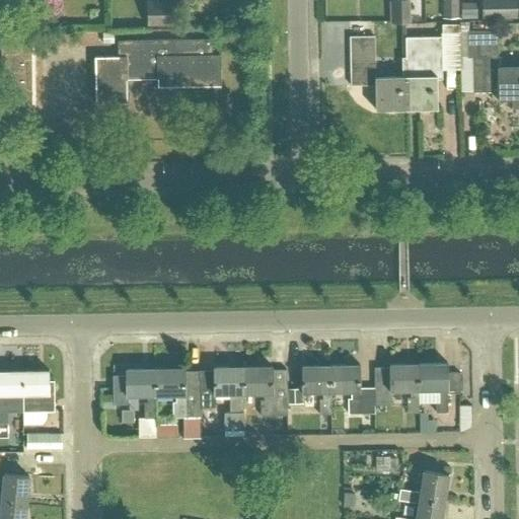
[(171,0),(145,0),(145,25),(171,25),(171,0)]
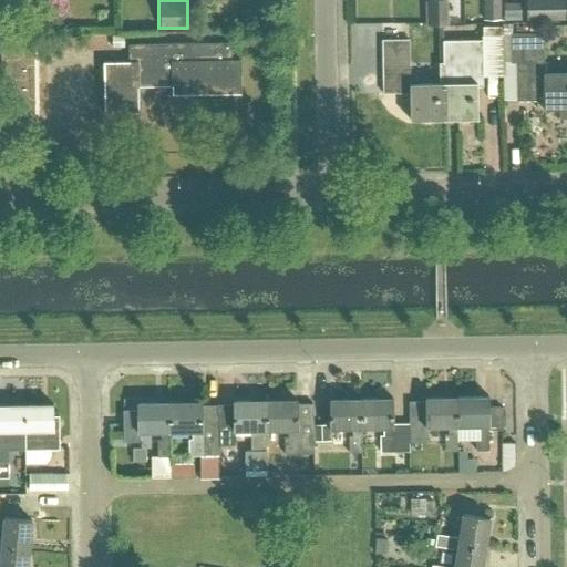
[(423,0),(424,27),(444,27),(443,0),(423,0)]
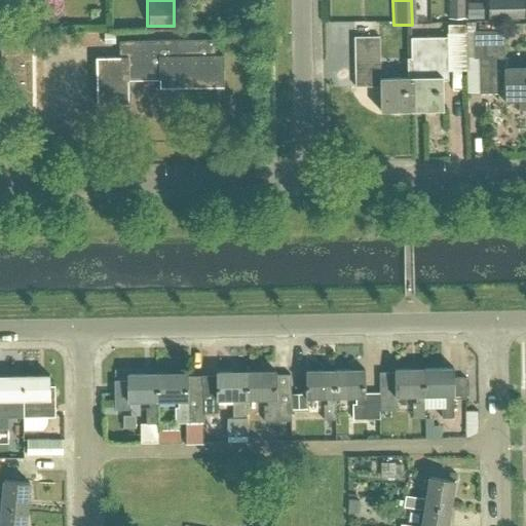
[(447,0),(448,19),(463,17),(463,0),(447,0)]
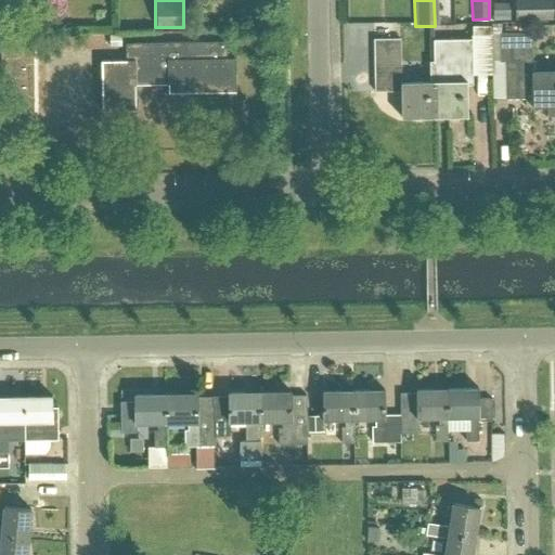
[(553,0),(514,0),(515,20),(554,18),(553,0)]
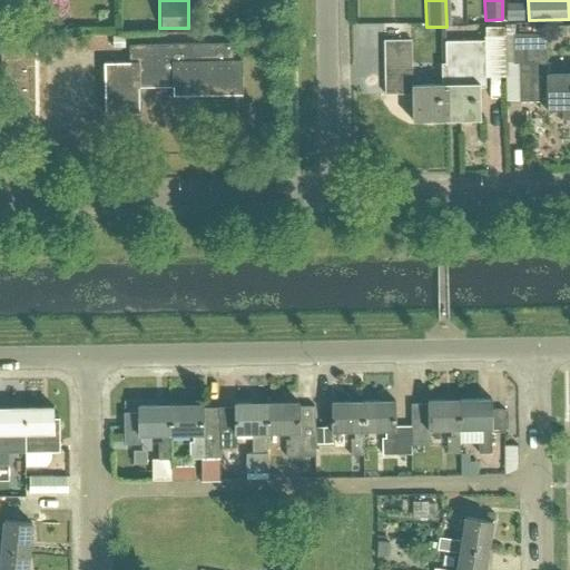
[(507,3),(507,17),(523,16),(523,3),(507,3)]
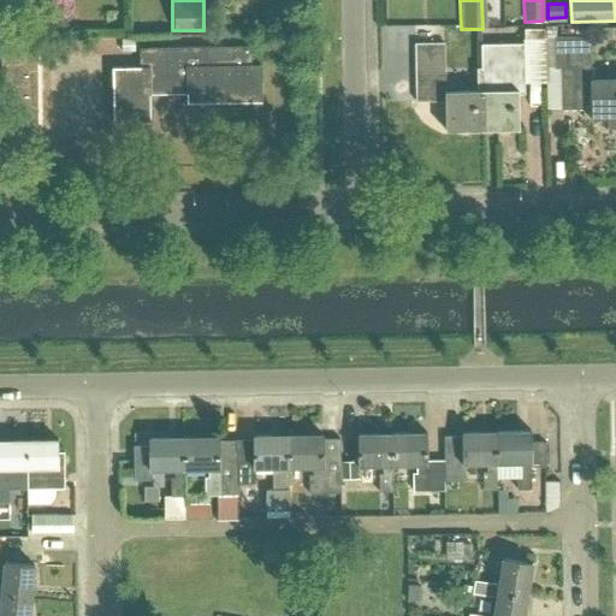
[(1,30),(3,135),(37,135),(36,29),(1,30)]
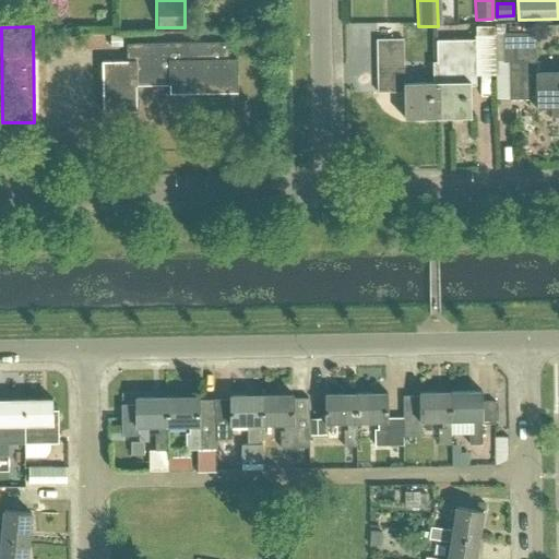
[(558,70),(535,71),(535,33),(501,34),(501,61),(509,61),(510,99),(536,99),(536,107),(551,107),(551,116),(558,116),(558,70)]
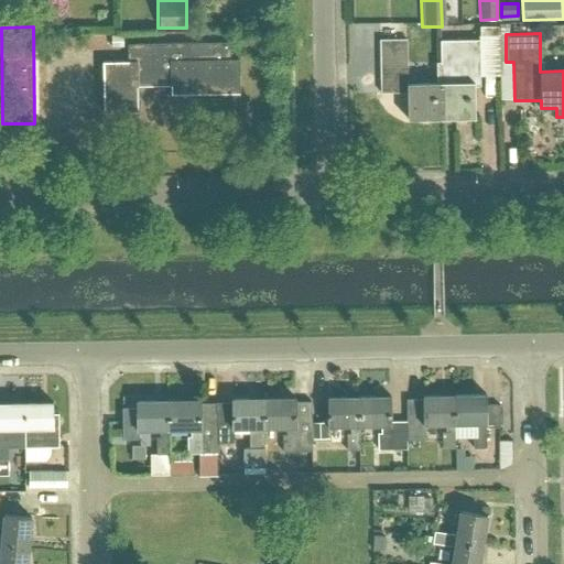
[(425,66),(407,66),(407,39),(380,39),(381,93),(407,93),(407,119),(441,119),(441,83),(436,83),(425,83),(425,66)]
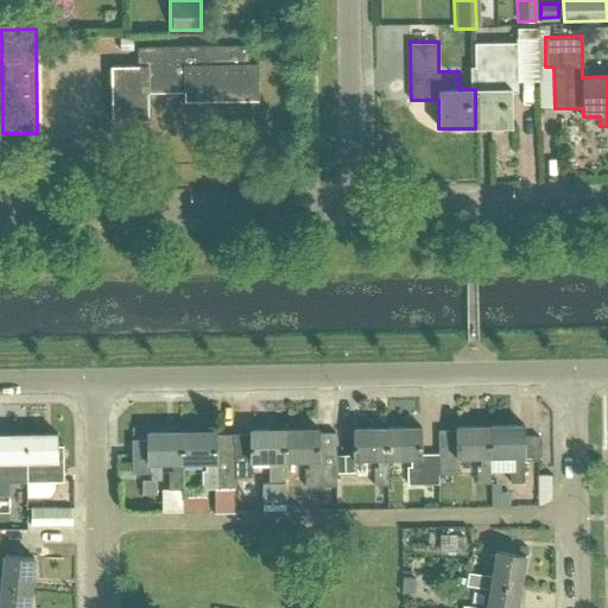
[(475,89),(475,128),(511,128),(511,93),(517,93),(515,43),(474,43),(474,67),(470,67),(470,89),(475,89)]
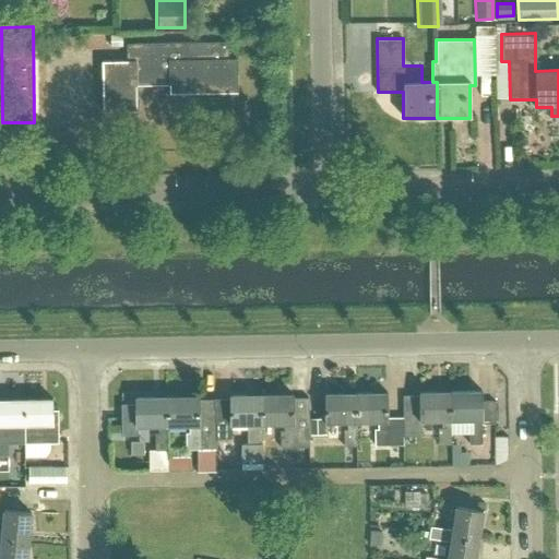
[(482,390),(451,391),(451,419),(470,419),(470,443),(483,443),(482,423),(495,423),(495,401),(483,401),(482,390)]
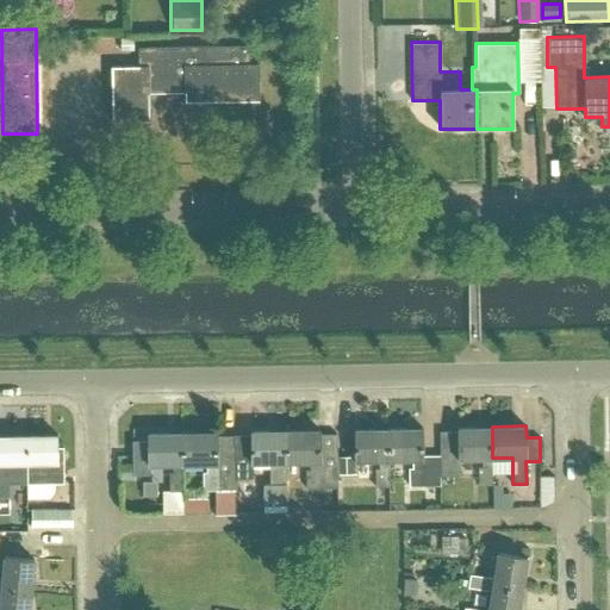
[(458,430),(441,431),(442,477),(459,475),(458,459),(479,458),(479,485),(493,484),(492,458),(492,427),(458,428),(458,430)]
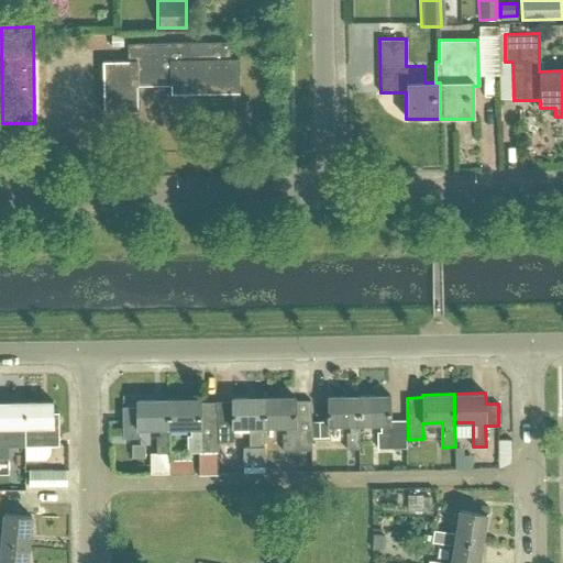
[(390,395),(359,396),(359,424),(378,424),(378,449),(389,449),(406,448),(406,440),(408,440),(407,398),(405,398),(406,420),(390,420),(390,395)]
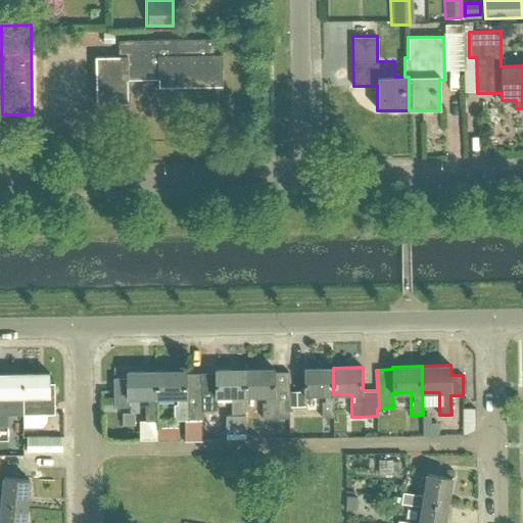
[(333,368),(303,368),(304,395),(322,394),(322,418),(334,418),(333,394),(333,368)]
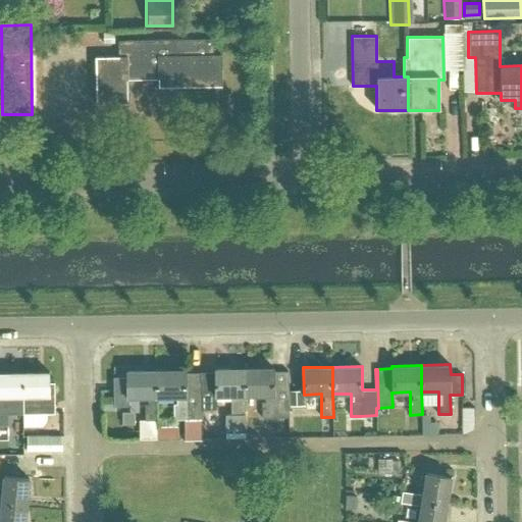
[(245,369),(245,396),(262,396),(262,418),(289,418),(288,371),(273,371),(273,368),(245,369)]
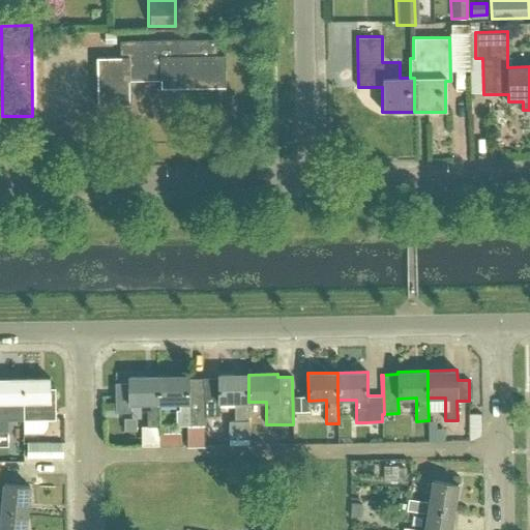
[(249,438),(248,402),(248,375),(218,375),(218,379),(204,379),(204,416),(218,416),(218,403),(234,402),(235,420),(230,420),(230,439),(249,438)]
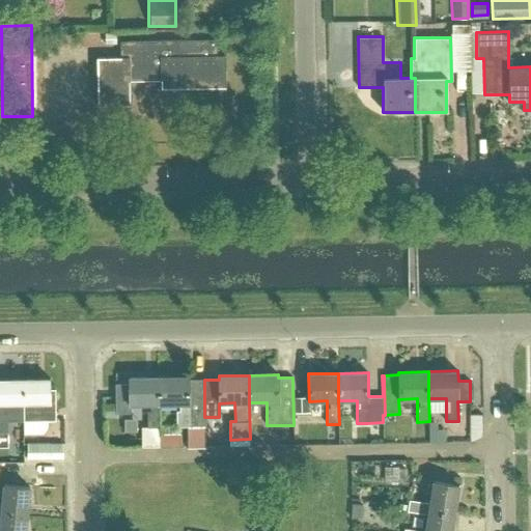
[(159,378),(159,404),(176,403),(176,427),(204,426),(204,417),(204,380),(189,380),(189,376),(159,378)]
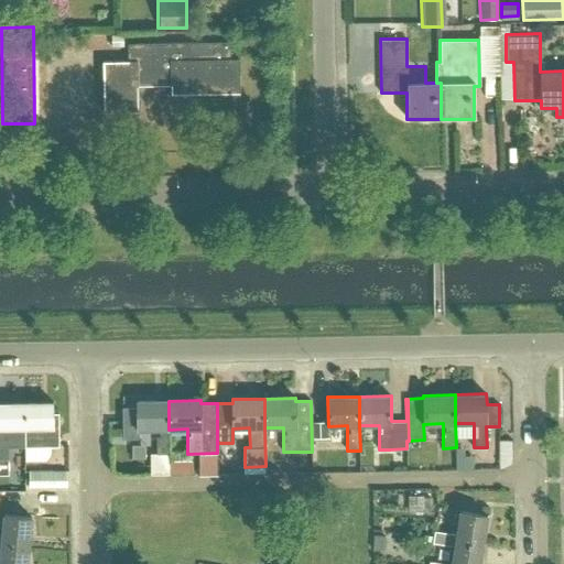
[(169,401),(137,401),(137,407),(122,408),(122,438),(138,438),(138,431),(158,430),(158,454),(150,454),(150,475),(170,475),(170,453),(169,430),(169,401)]
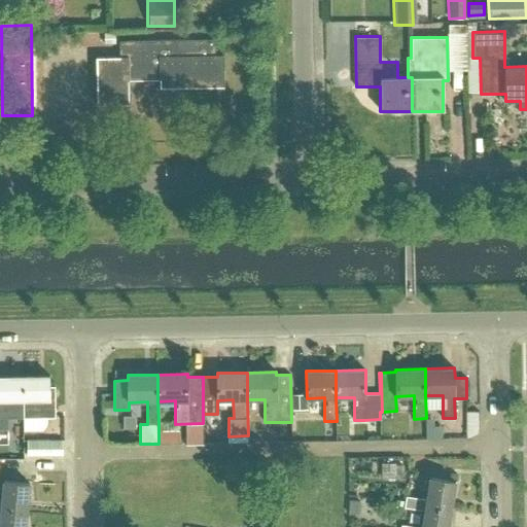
[(23,418),(24,418),(23,389),(23,377),(0,377),(0,445),(6,445),(5,399),(23,399),(23,418)]
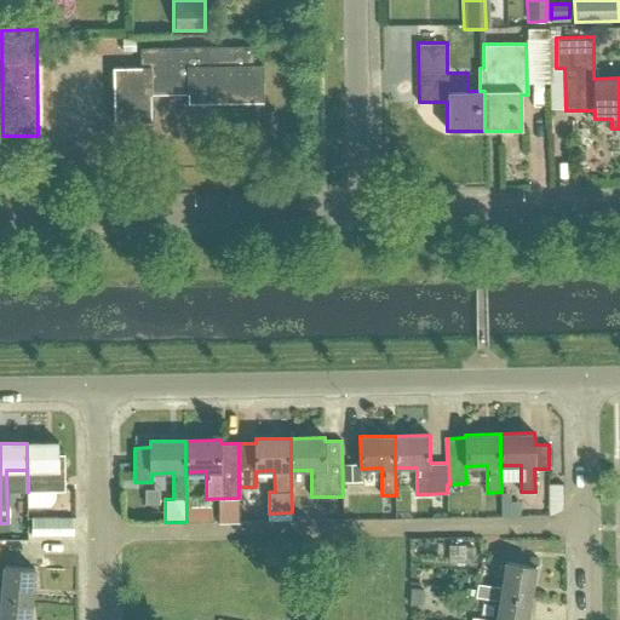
[(58,443),(27,443),(27,458),(28,492),(64,492),(63,454),(58,454),(58,443)]
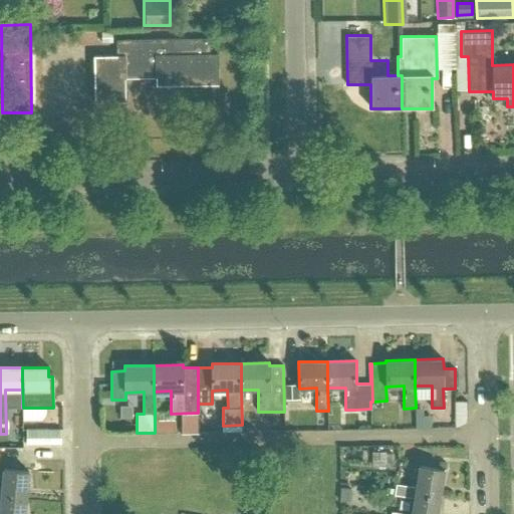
[(60,443),(60,429),(26,430),(26,444),(60,443)]
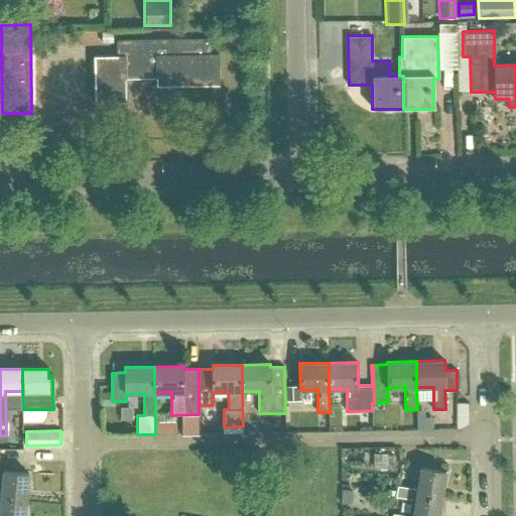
[(398,486),(397,496),(416,499),(416,495),(441,499),(446,471),(421,467),(417,489),(398,486)]
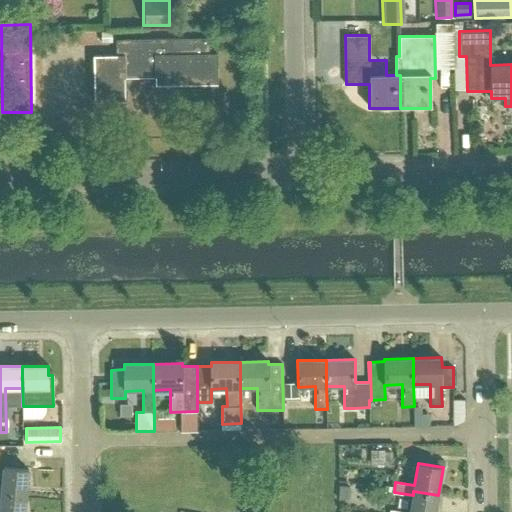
[(0,488),(0,499),(1,500),(1,496),(26,498),(29,471),(4,469),(2,489),(0,488)]
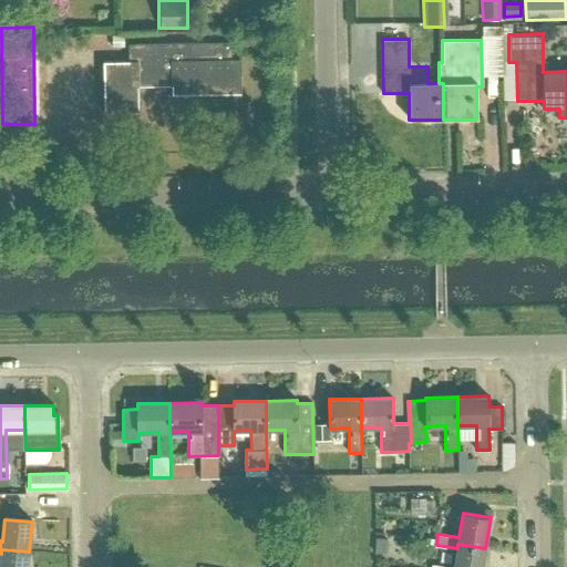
[(482,566),(485,548),(457,544),(457,548),(453,566),(447,566),(433,565),(432,566),(482,566)]
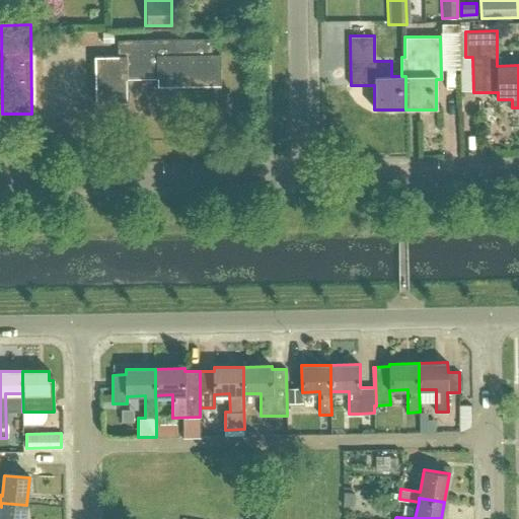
[(0,518),(24,518),(26,505),(1,503),(1,507),(0,514),(0,518)]
